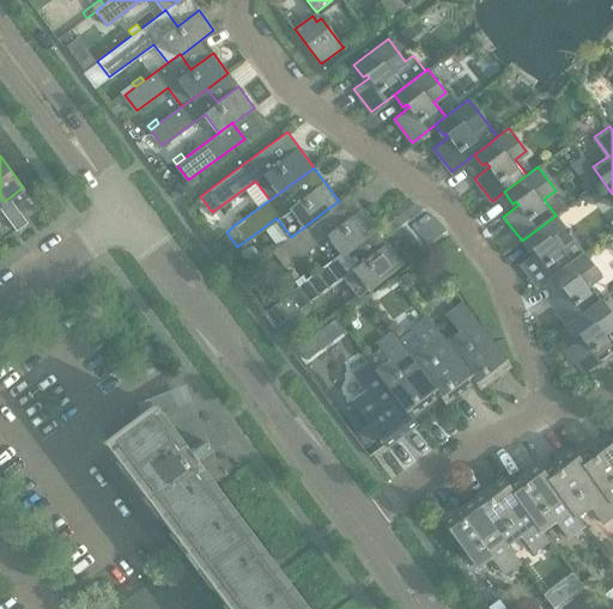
[(4,201),(0,195),(0,206),(8,218),(18,209),(10,198),(4,201)]
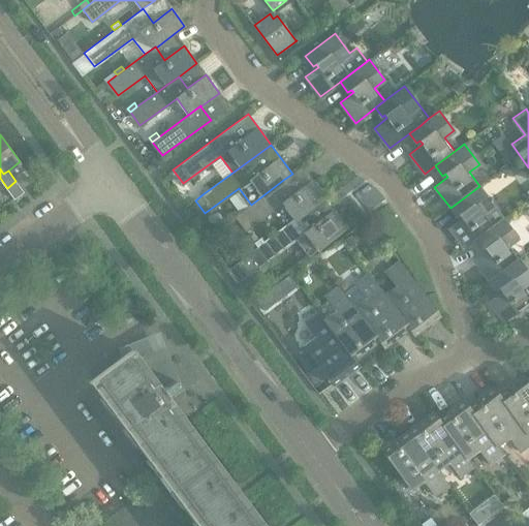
[(246,228),(282,203),(294,219),(306,210),(324,196),(312,180),(293,193),(283,180),(251,205),(237,215),(246,228)]
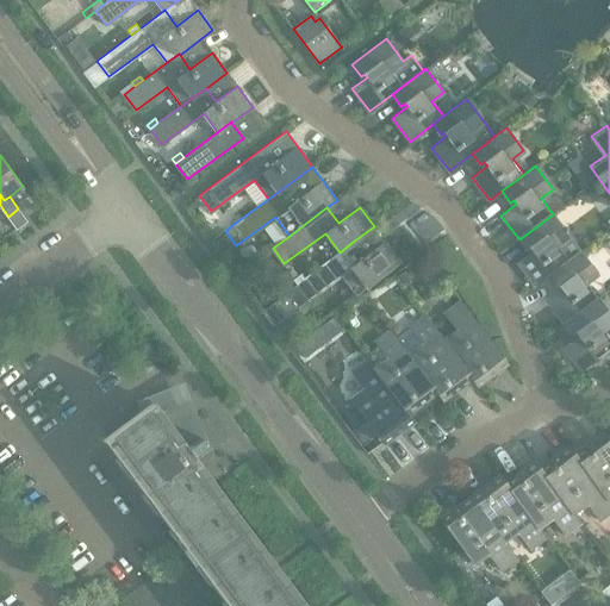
[(27,220),(18,208),(8,217),(17,229),(27,220)]
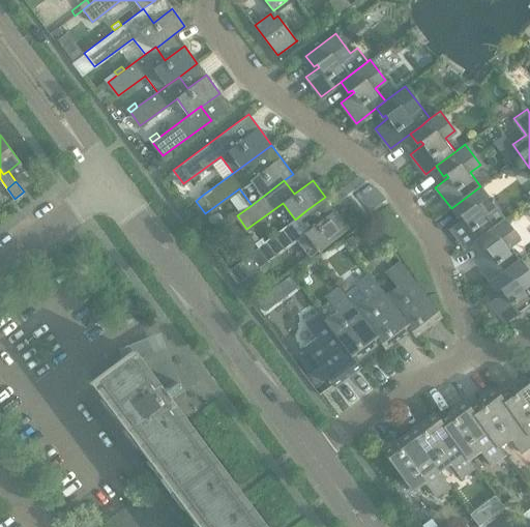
[(203,195),(210,189),(208,186),(201,192),(203,195)]
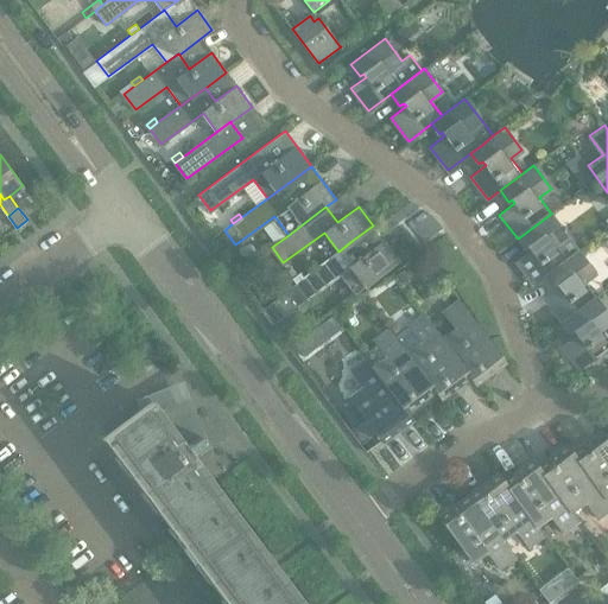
[(569,259),(557,243),(568,235),(551,214),(518,239),(525,248),(529,247),(531,250),(515,261),(533,285),(545,275),(569,259)]
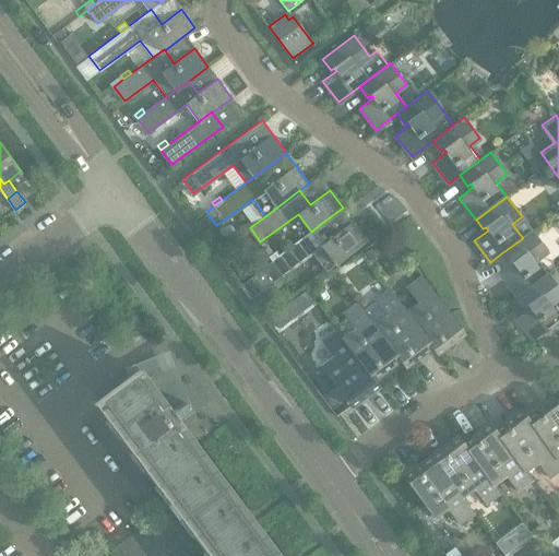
[(260,293),(284,274),(312,252),(325,271),(335,263),(367,240),(353,222),(334,236),(323,222),(311,232),(280,255),(272,260),(249,278),(260,293)]
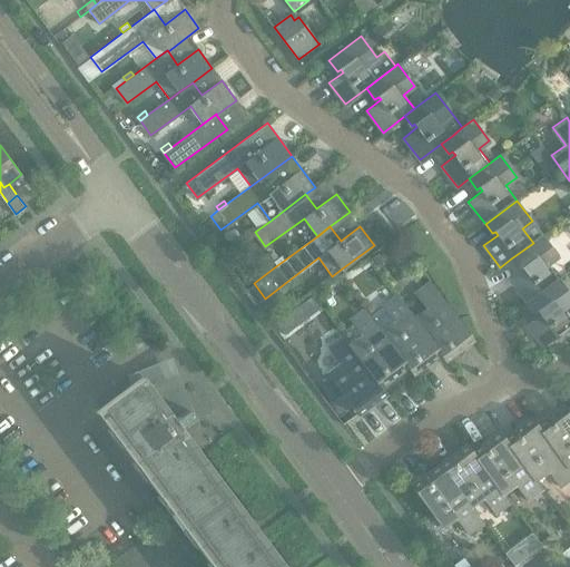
[(241,242),(248,236),(244,232),(237,237),(241,242)]
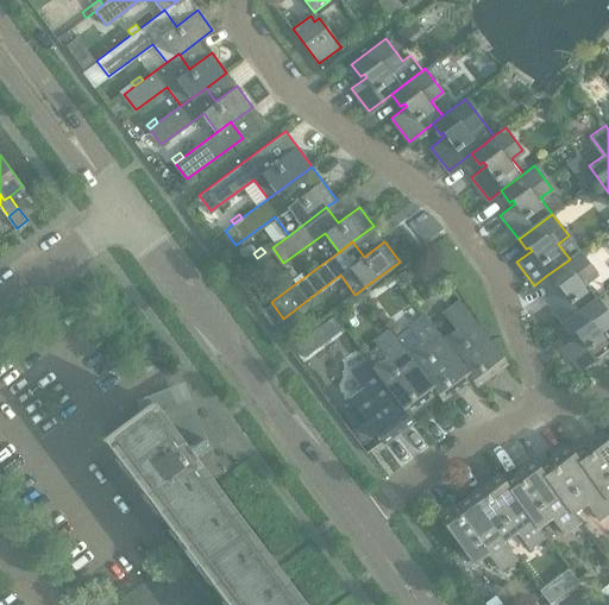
[(597,296),(586,282),(598,272),(581,250),(570,259),(546,276),(554,288),(558,285),(560,288),(545,300),(563,322),(597,296)]
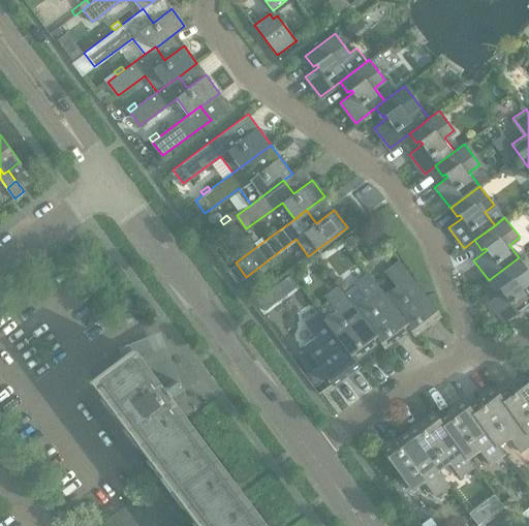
[(257,246),(265,241),(262,238),(254,243),(257,246)]
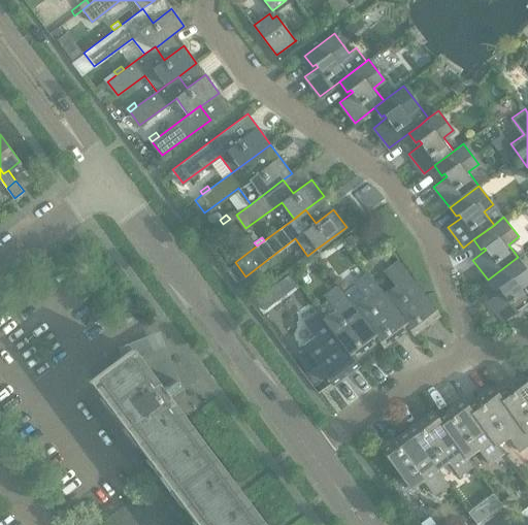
[(527,299),(527,291),(522,284),(527,279),(527,270),(518,257),(488,280),(495,289),(498,287),(500,290),(487,299),(502,320),(527,299)]
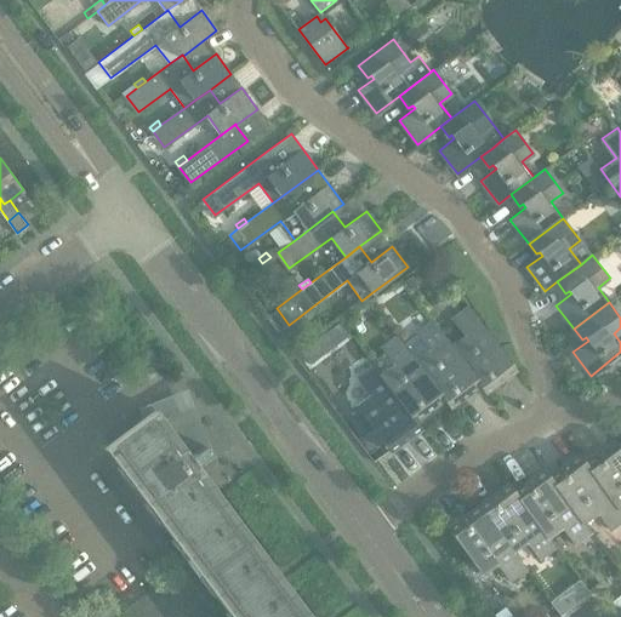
[(517,369),(469,304),(453,316),(466,335),(453,346),(480,384),(486,392),(517,369)]
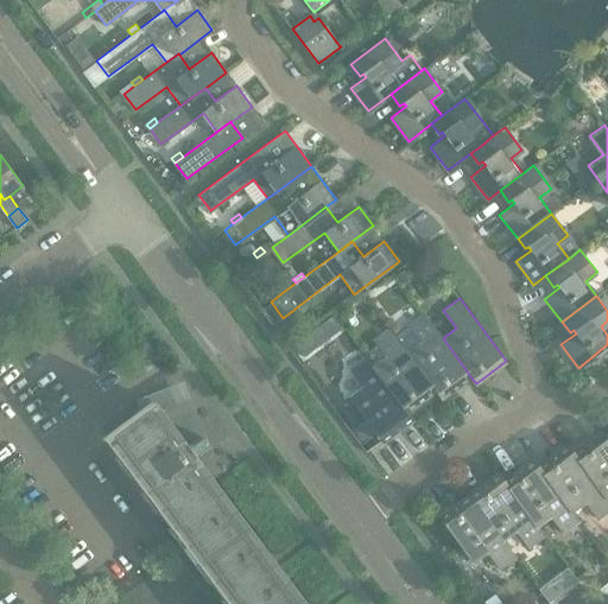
[(470,376),(443,338),(424,313),(409,324),(422,342),(409,353),(436,389),(435,390),(441,399),(470,376)]
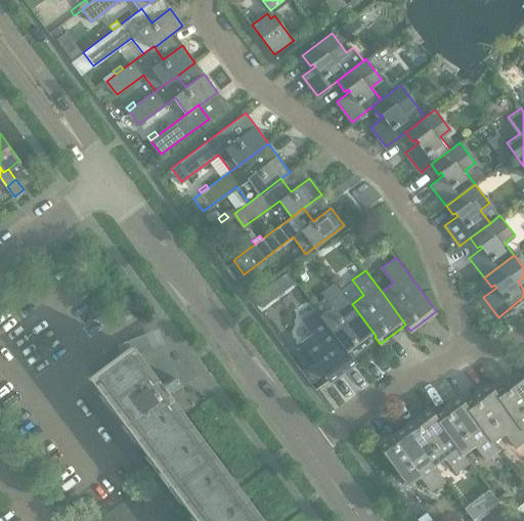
[(376,336),(352,304),(336,281),(322,292),(334,307),(321,315),(351,354),(375,337),(376,336)]
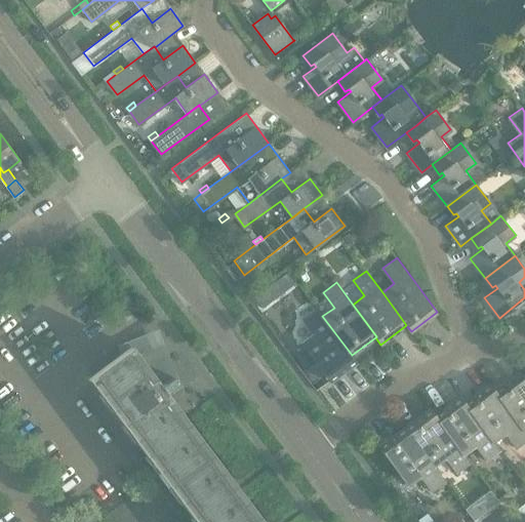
[(352,355),(322,316),(316,308),(303,317),(314,332),(301,342),(330,380),(356,362),(352,355)]
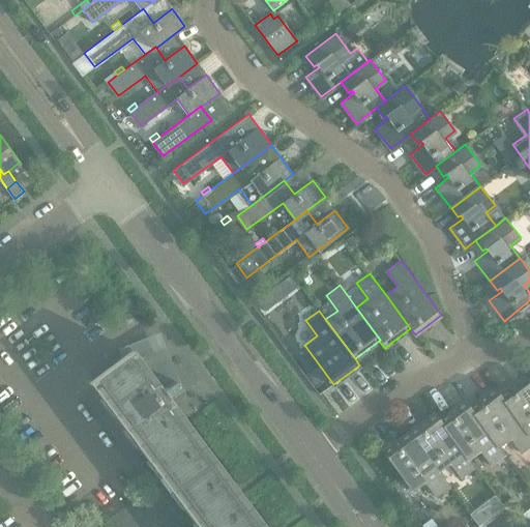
[(248,507),(171,403),(168,400),(181,389),(175,380),(173,381),(164,357),(144,366),(143,367),(131,351),(90,382),(198,526),(257,526),(245,510),(248,507)]
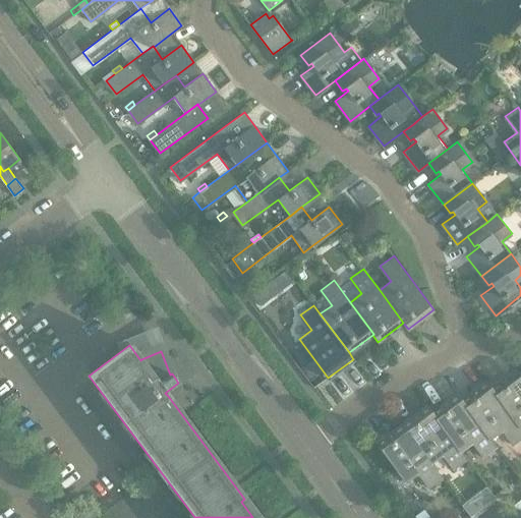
[(520,377),(515,369),(491,387),(520,425),(520,424),(520,377)]
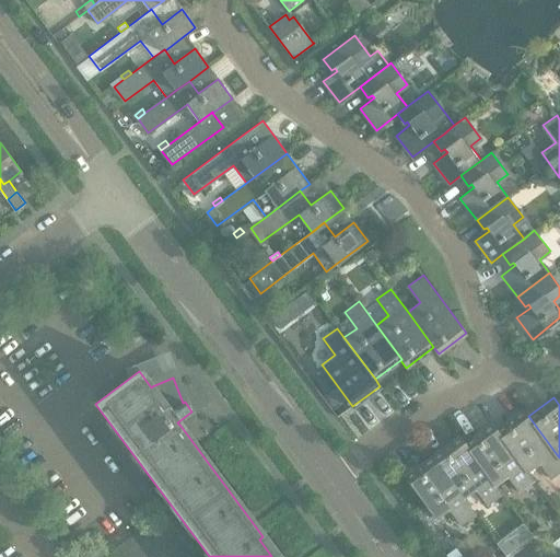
[(559,459),(559,457),(528,416),(527,416),(523,409),(496,429),(526,471),(538,462),(550,478),(559,471),(559,459)]
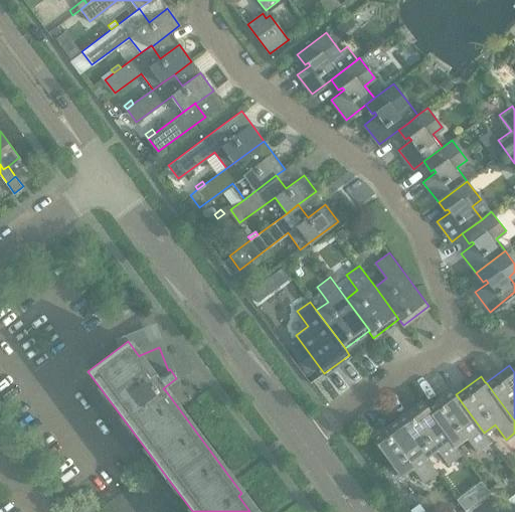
[(484,433),(456,394),(456,395),(451,388),(425,406),(455,446),(466,438),(477,452),(491,442),(484,433)]
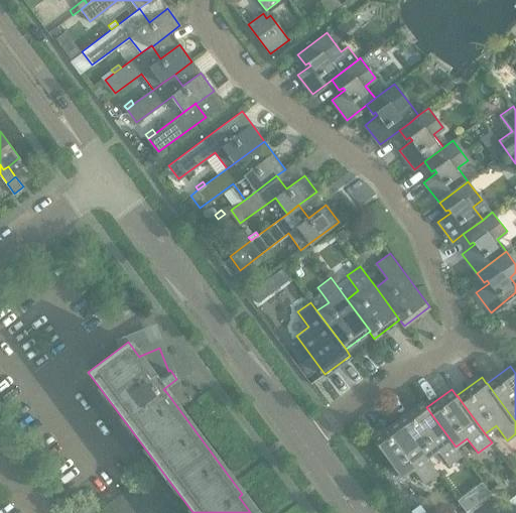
[(456,446),(426,407),(422,402),(397,420),(426,459),(437,451),(448,466),(463,456),(456,446)]
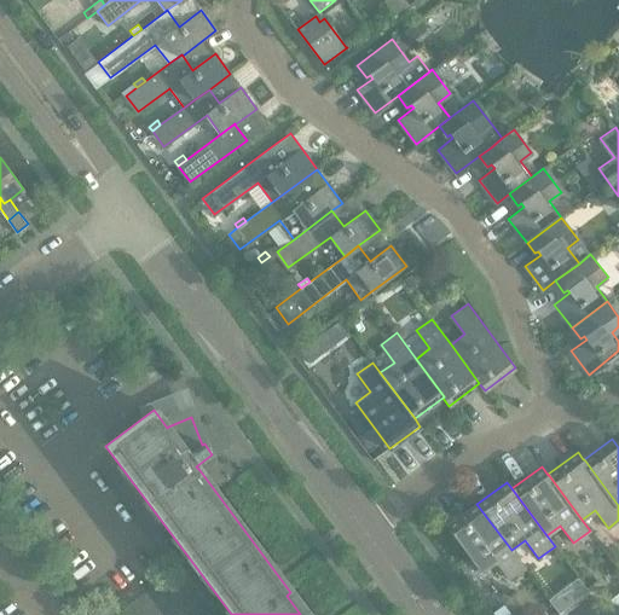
[(512,550),(476,504),(447,527),(481,573),(496,562),(509,580),(525,568),(512,550)]
